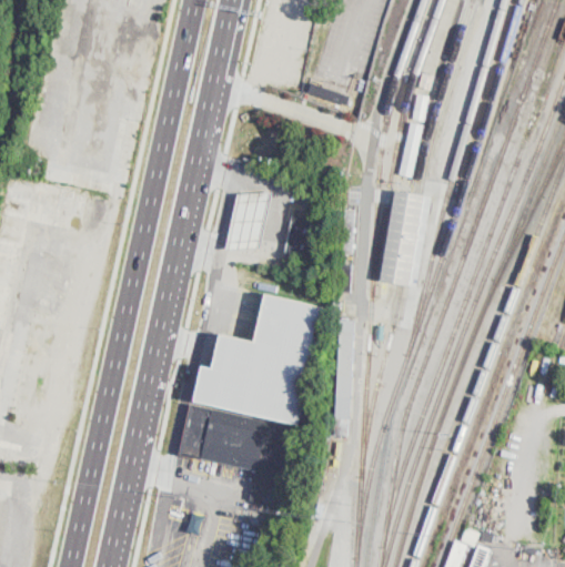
[(432,77),(429,91),(417,89),(421,74),(432,77)]
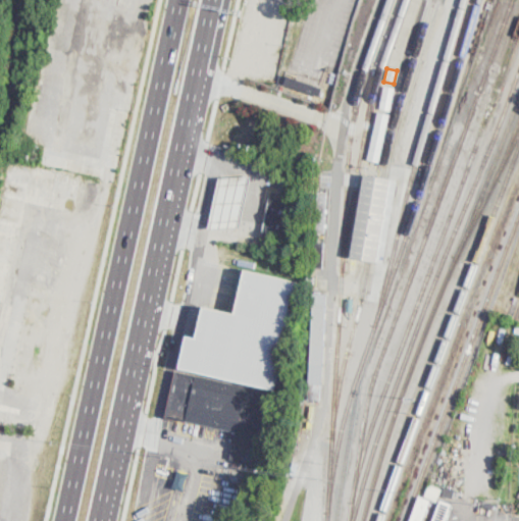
[(287,76),(283,86),(320,99),(323,90),(287,76)]
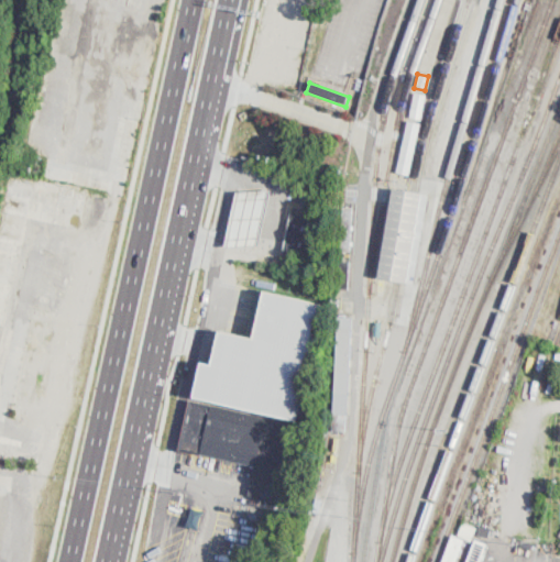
[(424,96),(419,121),(407,119),(413,94),(424,96)]
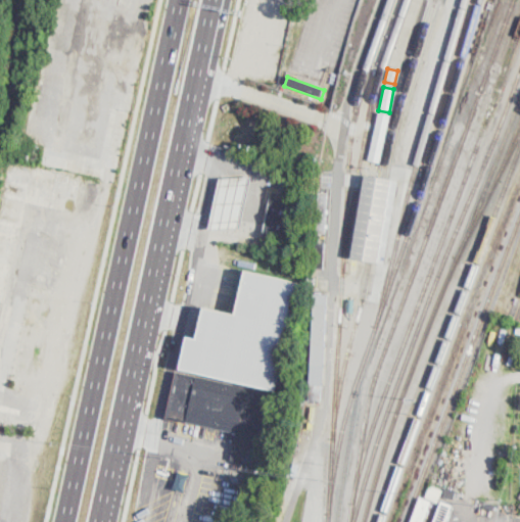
[(389,116),(378,164),(366,161),(377,113),(389,116)]
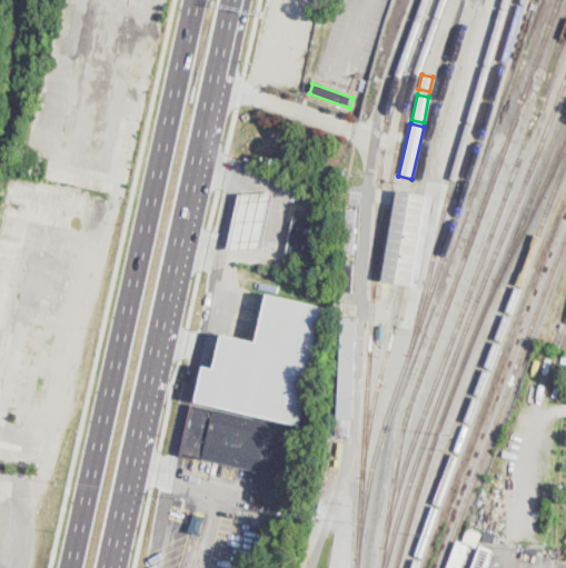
[(380,281),(416,287),(419,263),(413,262),(415,250),(421,251),(425,230),(418,229),(423,203),(429,205),(430,196),(394,191),(380,281)]
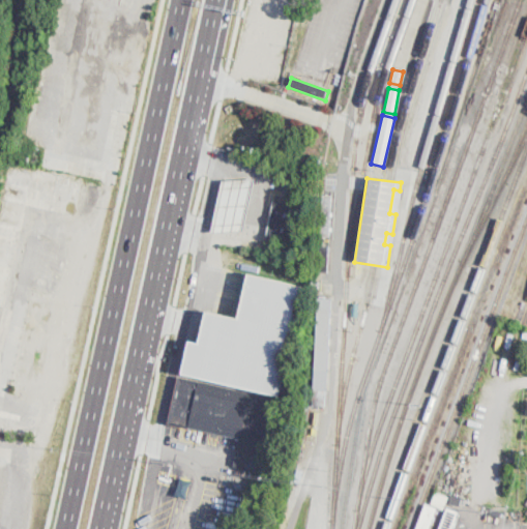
[(242,231),(209,234),(221,181),(254,179),(242,231)]
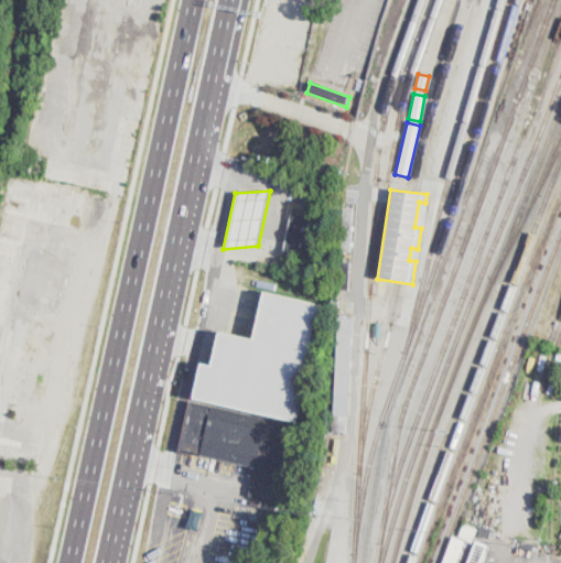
[(317,219),(309,261),(278,256),(279,250),(281,250),(288,219),(286,219),(287,214),(317,219)]
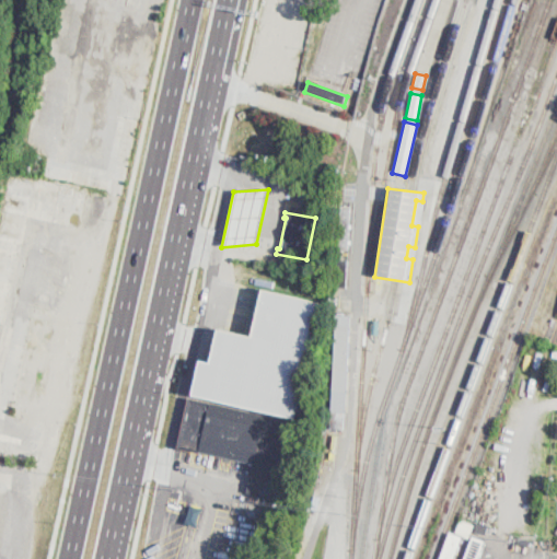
[(345,265),(334,265),(334,288),(345,288),(345,265)]
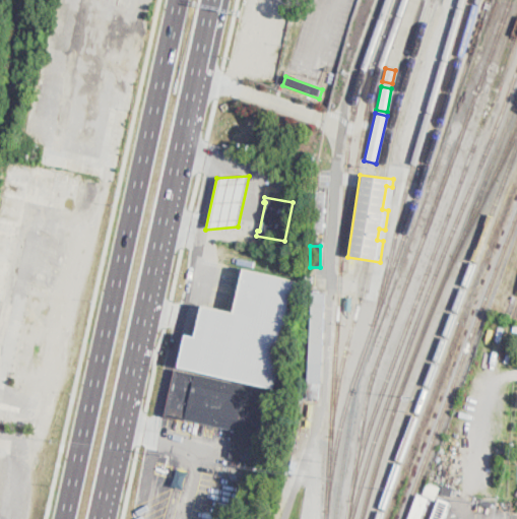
[(295,282),(272,389),(177,368),(183,334),(194,337),(200,306),(232,312),(242,270),(295,282)]
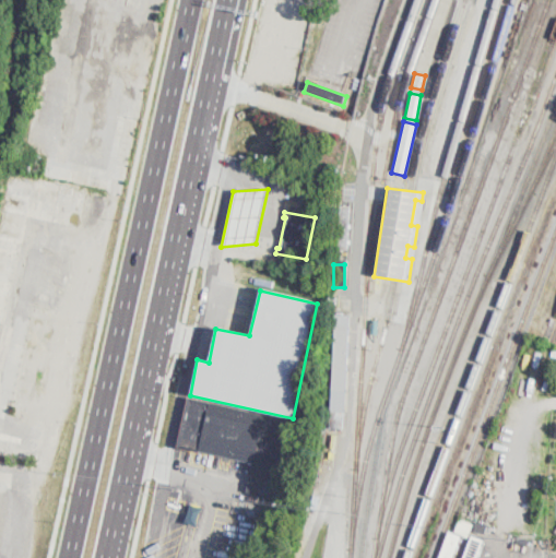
[(298,423),(281,501),(244,493),(250,464),(198,452),(197,454),(175,450),(186,399),(298,423)]
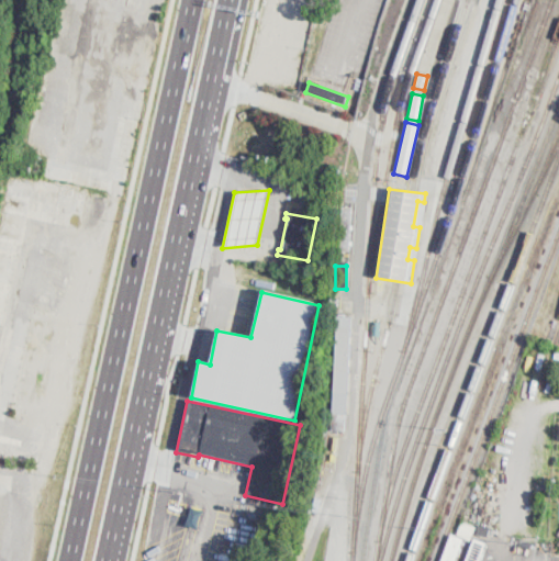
[(473,527),(468,540),(455,535),(460,522),(473,527)]
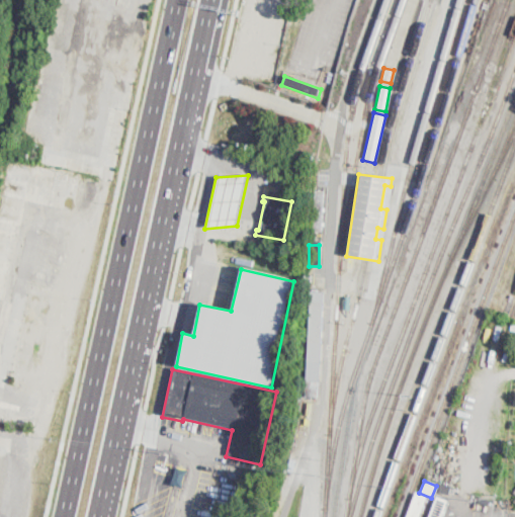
[(405,516),(414,493),(425,498),(417,516),(405,516)]
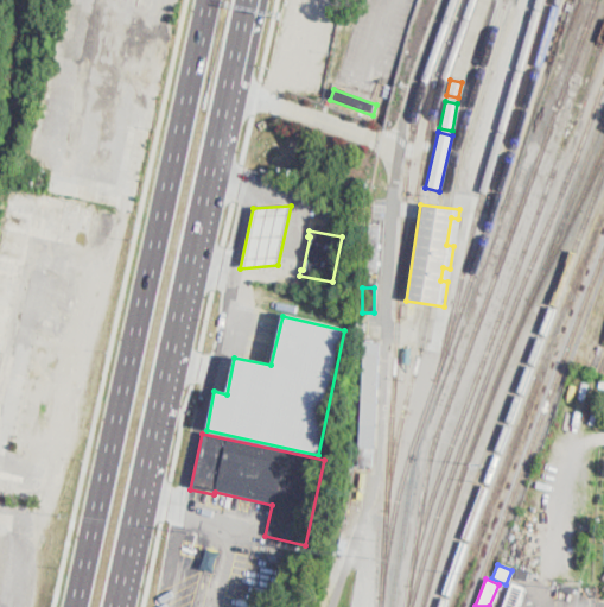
[(500,606),(509,582),(523,589),(515,606),(500,606)]
